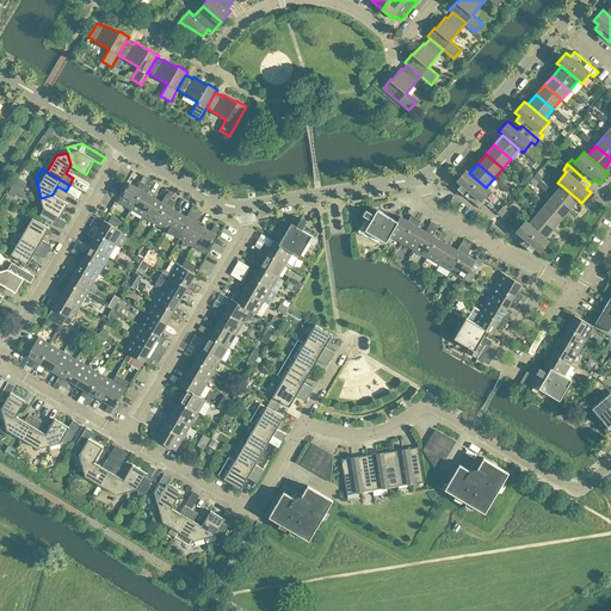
[(486,187),(469,173),(466,170),(456,180),(461,184),(457,189),(480,209),(485,204),(481,201),(491,191),(486,187)]
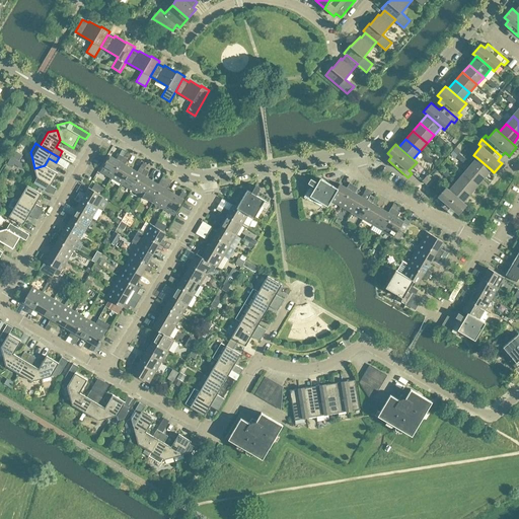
[(18,161),(22,155),(16,151),(15,151),(12,157),(18,161)]
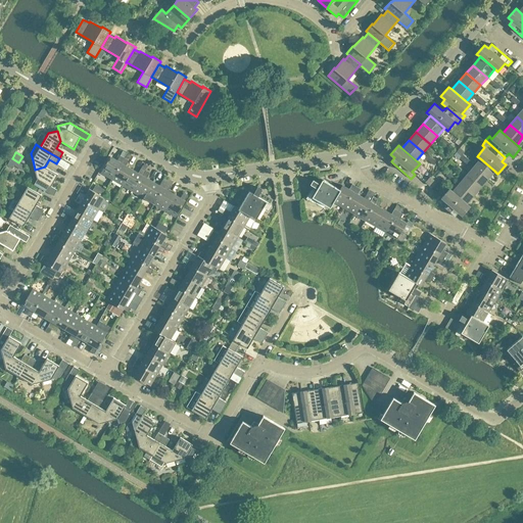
[(112,179),(125,157),(121,155),(117,160),(110,156),(101,173),(112,179)]
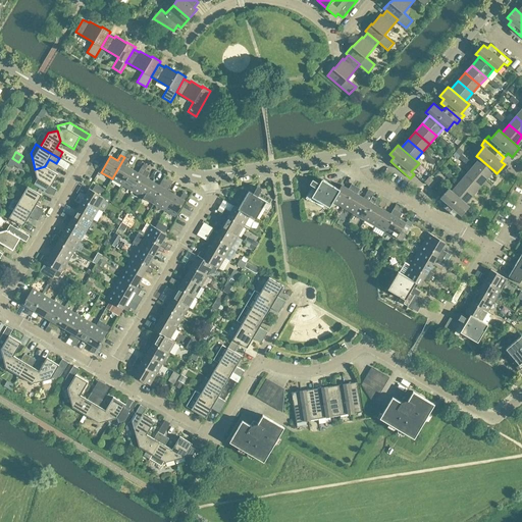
[(122,185),(132,169),(125,165),(128,160),(124,157),(112,178),(122,185)]
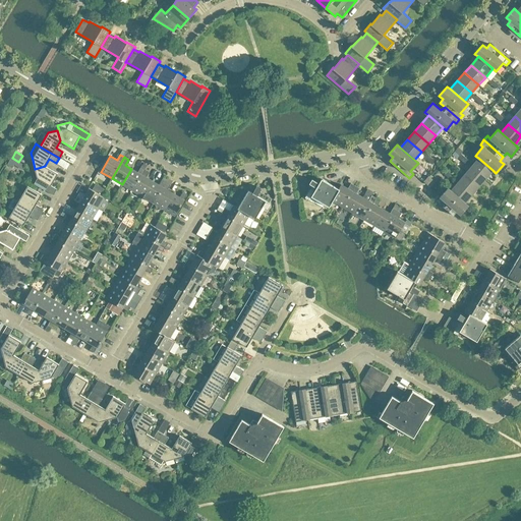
[(493,170),(478,158),(471,166),(485,178),(493,170)]
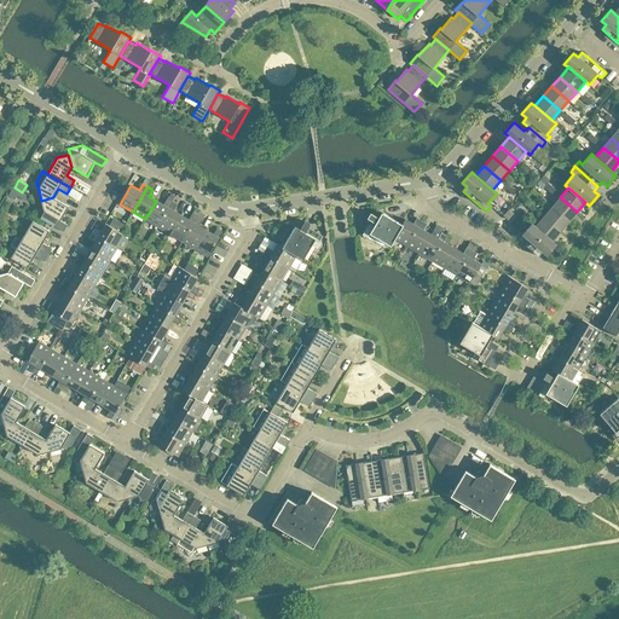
[(13,189),(9,196),(10,196),(15,200),(17,197),(19,192),(15,189),(13,189)]
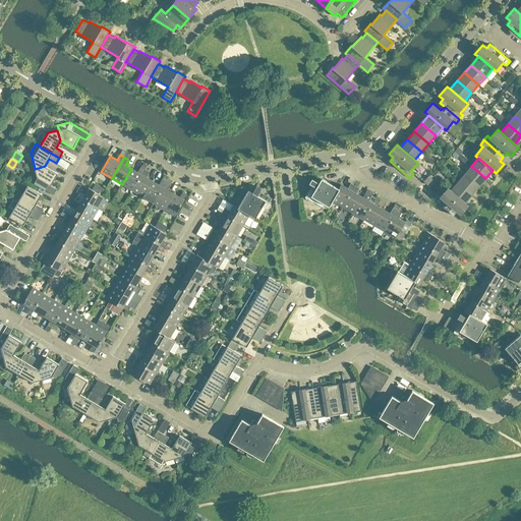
[(51,185),(58,174),(45,166),(35,169),(37,178),(34,183),(53,195),(57,189),(51,185)]
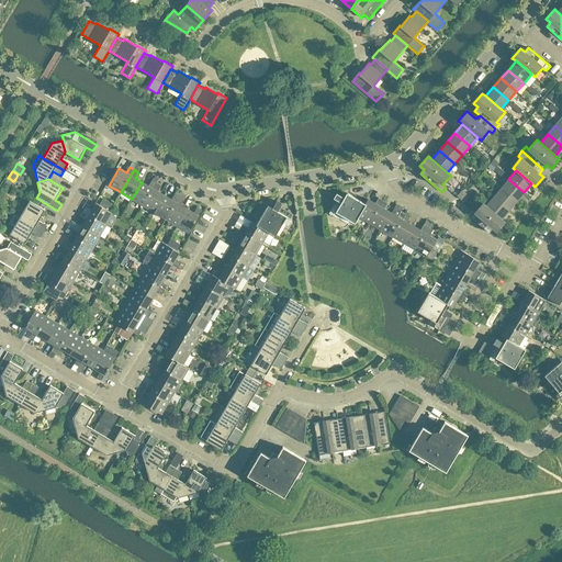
[(524,192),(508,179),(502,188),(517,201),(524,192)]
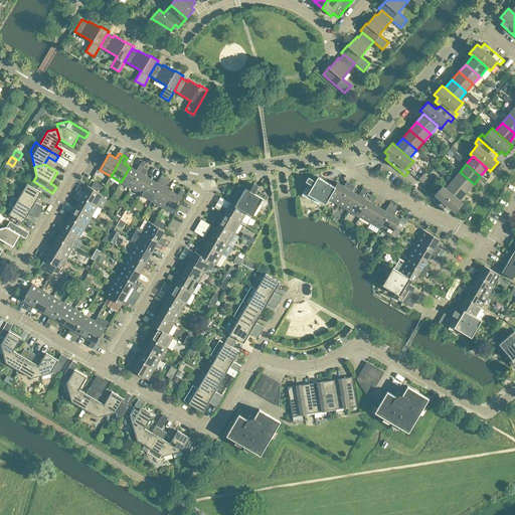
[(131,188),(140,173),(143,168),(139,165),(136,170),(130,167),(121,182),(131,188)]
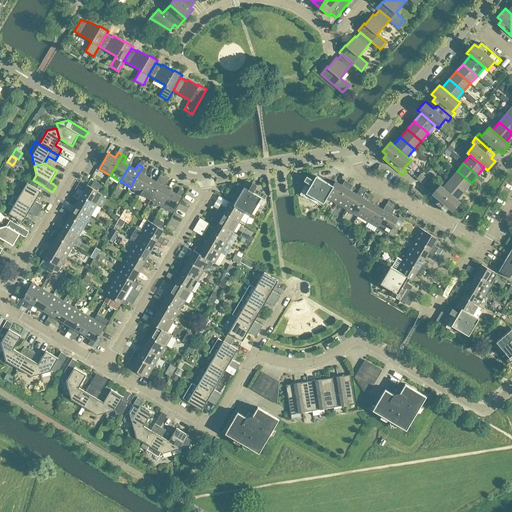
[(413,165),(408,171),(413,176),(419,169),(413,165)]
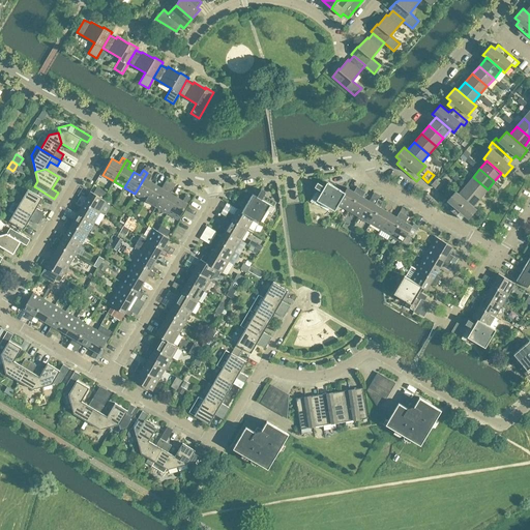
[(146,201),(155,184),(149,180),(151,175),(147,173),(144,178),(135,194),(146,201)]
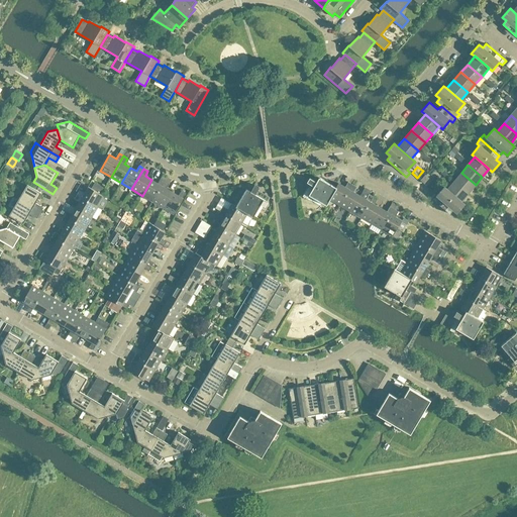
[(476,185),(461,173),(454,181),(469,193),(476,185)]
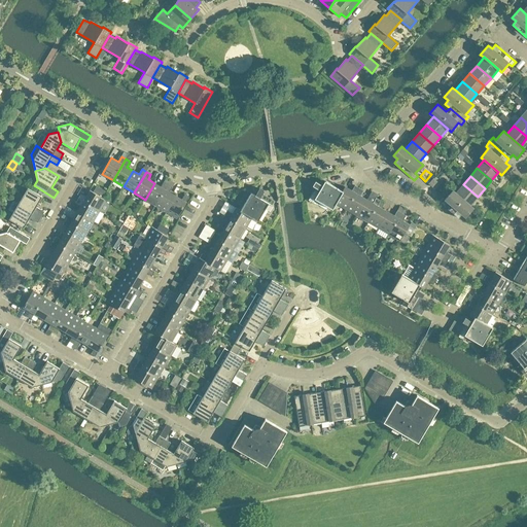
[(432,187),(437,181),(433,178),(428,183),(432,187)]
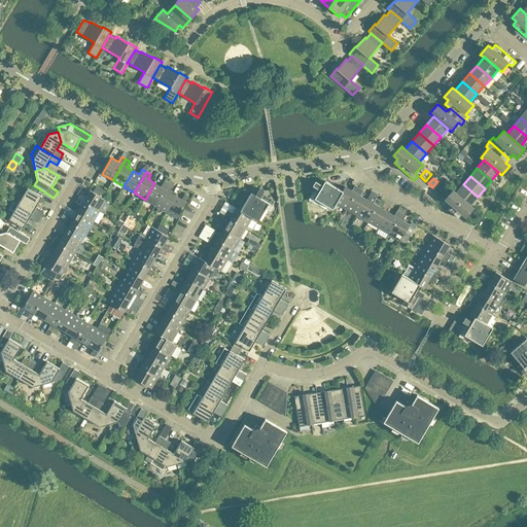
[(155,206),(168,184),(164,181),(161,186),(154,183),(145,200),(155,206)]
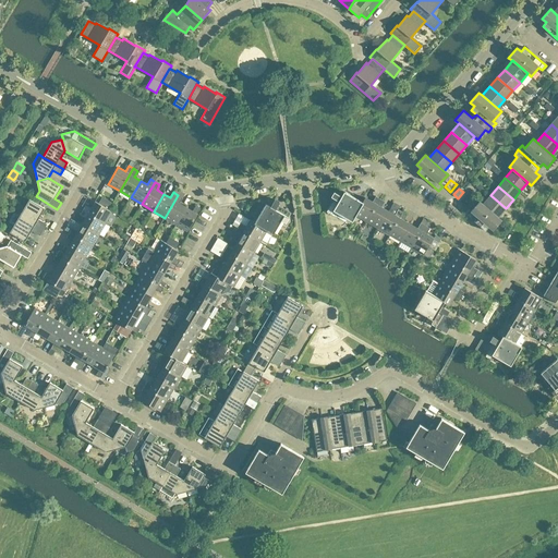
[(363,203),(362,203),(344,192),(341,196),(334,192),(331,196),(334,198),(326,211),(331,215),(334,210),(352,222),(356,216),(355,215),(363,203)]
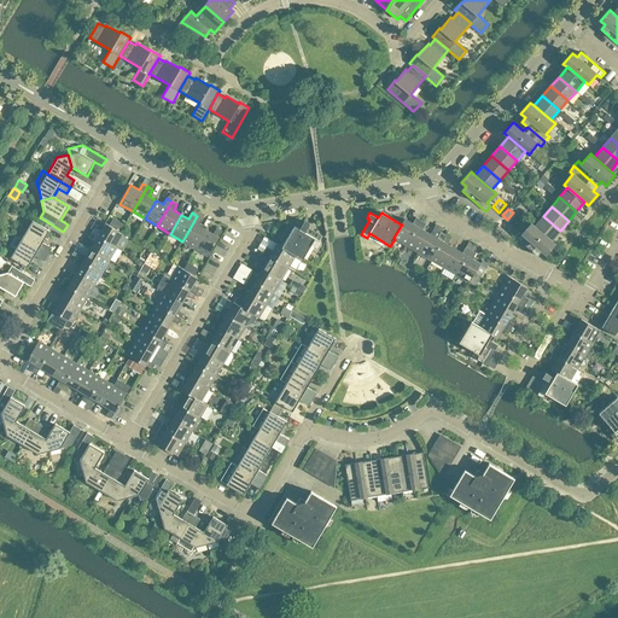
[(194,249),(205,229),(198,225),(202,219),(197,216),(182,242),(184,242),(186,250),(193,248),(194,249)]
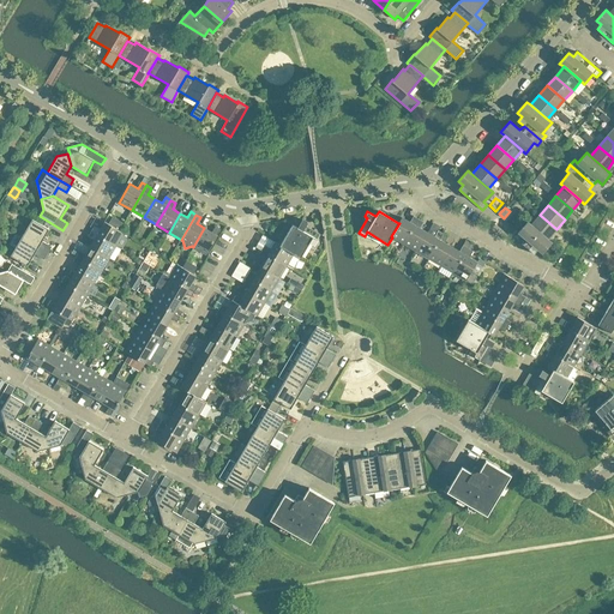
[(557,229),(540,215),(531,224),(548,239),(557,229)]
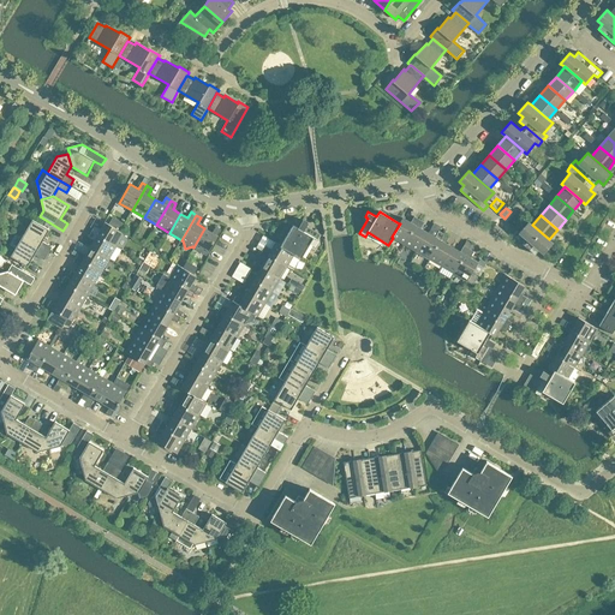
[(405,244),(419,219),(415,216),(411,222),(402,218),(399,224),(400,224),(392,237),(393,238),(405,244)]
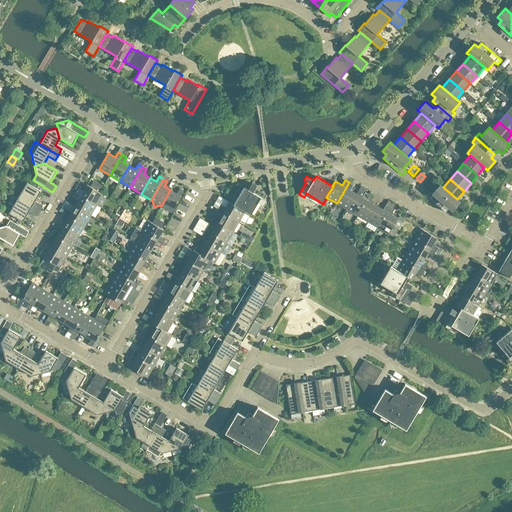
[(94,181),(91,186),(99,191),(102,186),(94,181)]
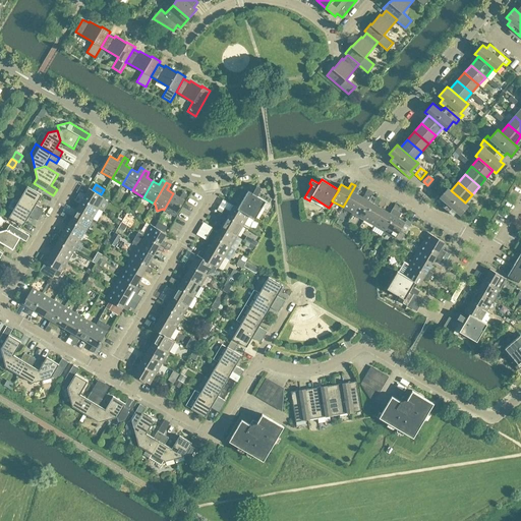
[(353,213),(362,197),(356,193),(359,188),(355,185),(343,207),(353,213)]
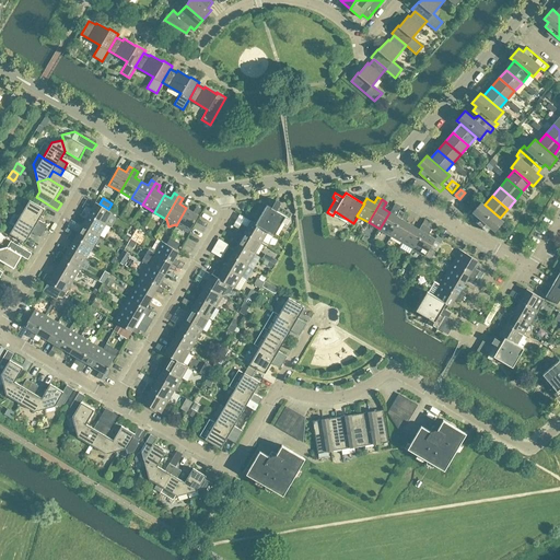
[(38,220),(45,209),(30,200),(20,217),(44,231),(47,225),(38,220)]
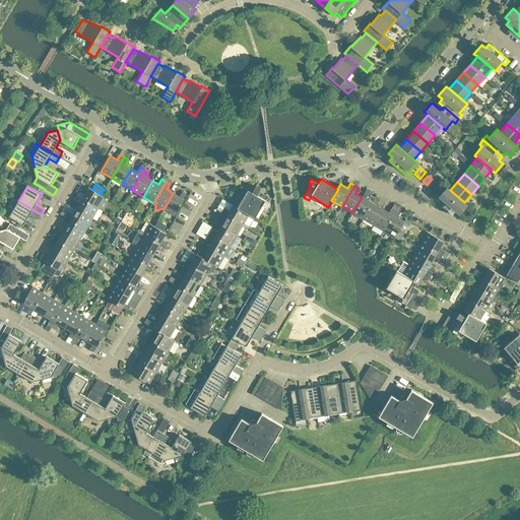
[(255,218),(265,201),(268,203),(271,198),(259,191),(261,189),(256,186),(252,192),(248,190),(238,207),(243,211),(249,214),(249,215),(255,218)]
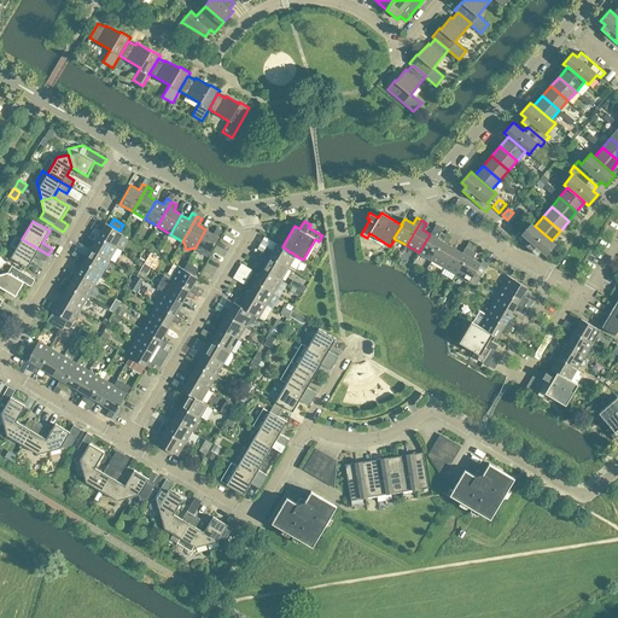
[(552,240),(535,226),(531,222),(522,233),(519,231),(514,235),(537,256),(542,251),(546,255),(555,244),(552,240)]
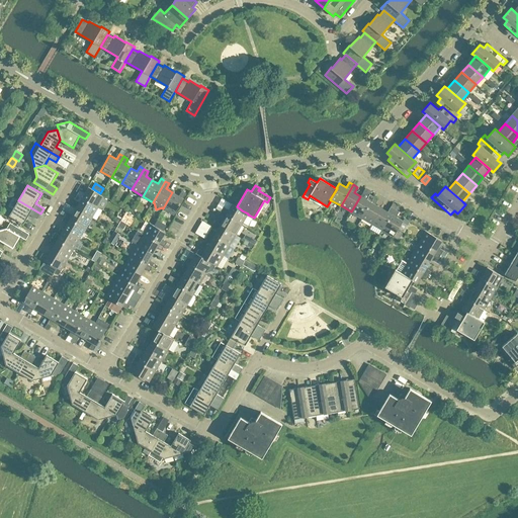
[(104,196),(88,187),(85,193),(79,190),(77,195),(82,198),(98,207),(104,196)]
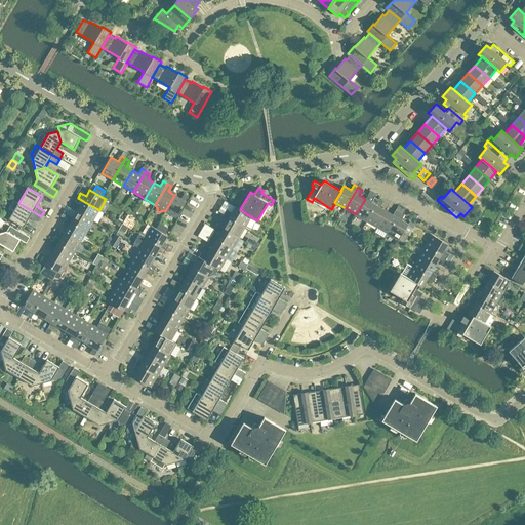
[(176,217),(186,201),(189,196),(185,193),(182,199),(174,195),(165,211),(176,217)]
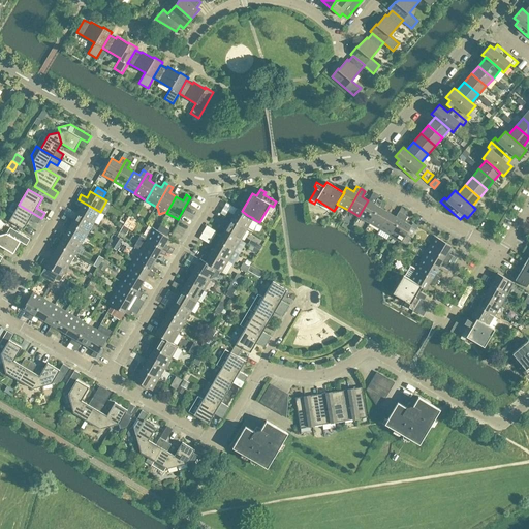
[(369,223),(382,201),(377,198),(374,204),(368,200),(359,216),(369,223)]
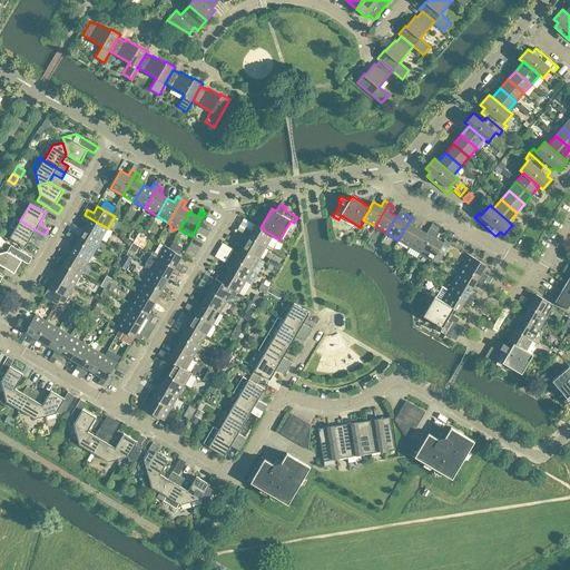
[(108,228),(90,218),(85,215),(81,219),(88,223),(84,229),(101,239),(108,228)]
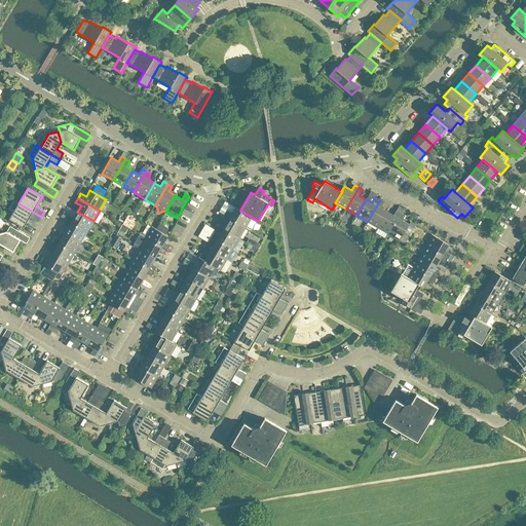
[(8,209),(13,212),(9,219),(24,228),(30,218),(38,222),(41,217),(19,203),(13,200),(8,209)]
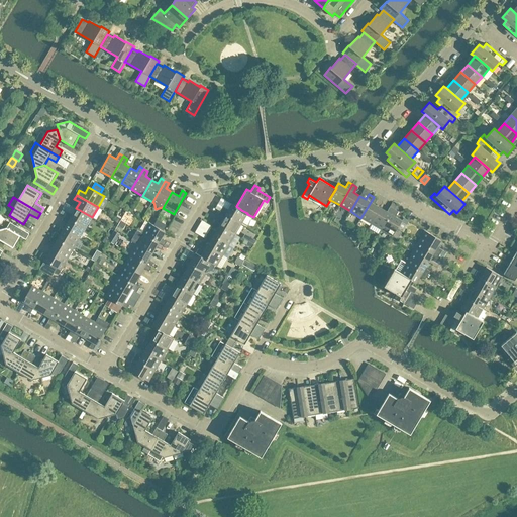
[(372,224),(381,208),(375,204),(378,199),(374,197),(360,218),(372,224)]
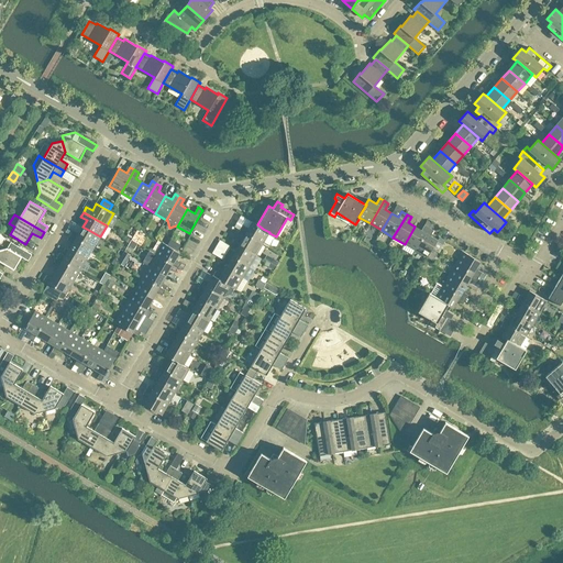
[(269,232),(263,229),(257,224),(253,221),(249,229),(243,225),(240,230),(263,243),(269,233),(269,232)]
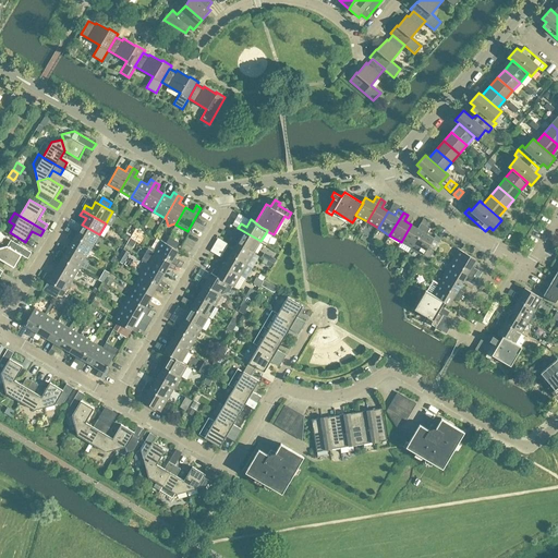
[(412,249),(425,226),(421,222),(417,229),(411,225),(401,242),(412,249)]
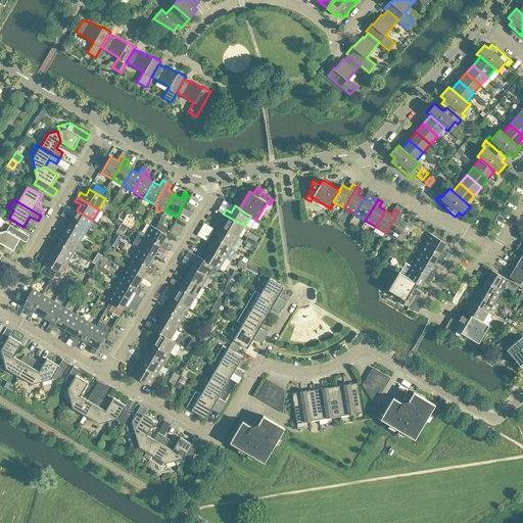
[(93,220),(77,210),(73,217),(67,214),(65,218),(87,231),(93,220)]
